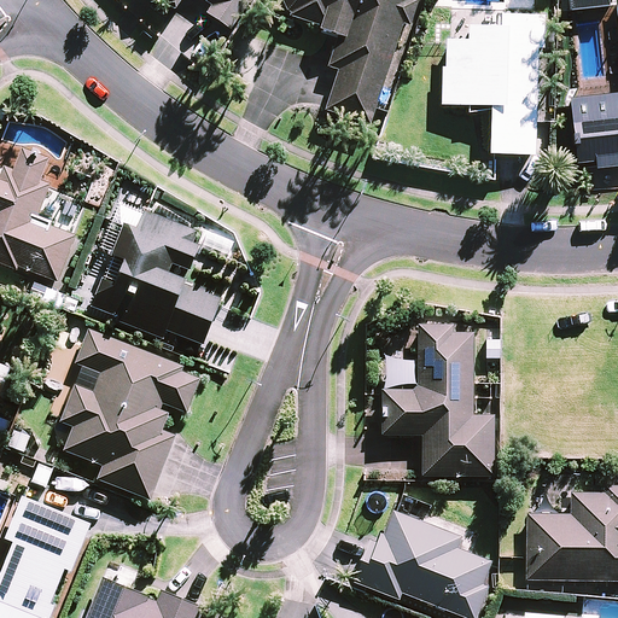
[(233,31),(254,0),(153,0),(173,12),(180,0),(203,0),(213,6),(207,15),(233,31)]
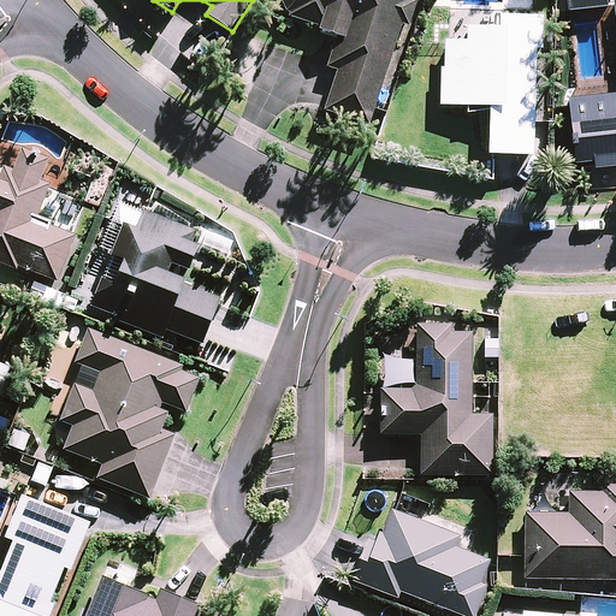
[(368,124),(403,24),(412,27),(421,1),(416,0),(283,0),(279,13),(320,27),(318,34),(336,41),(327,67),(338,71),(325,110),(368,124)]
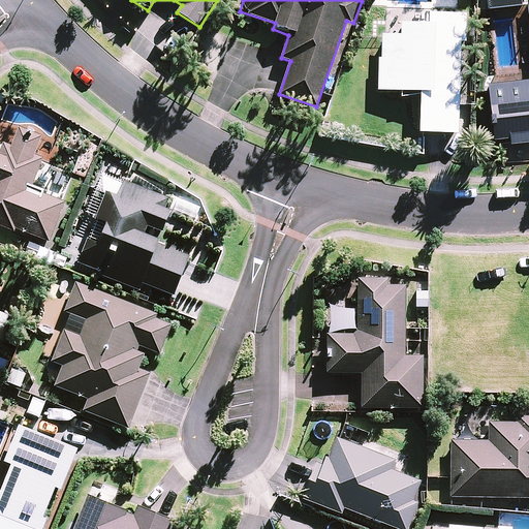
[(528,0),(528,12),(528,81),(489,85),(495,146),(528,142),(528,0)]
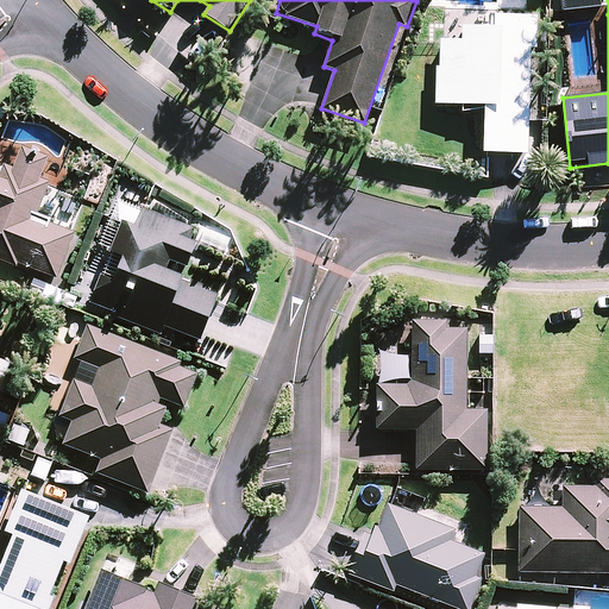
[(462,42),(444,41),(439,41),(435,104),(485,106),(483,152),(526,154),(531,48),(534,48),(535,16),(493,13),(493,19),(481,19),(481,29),(463,27),(462,42)]
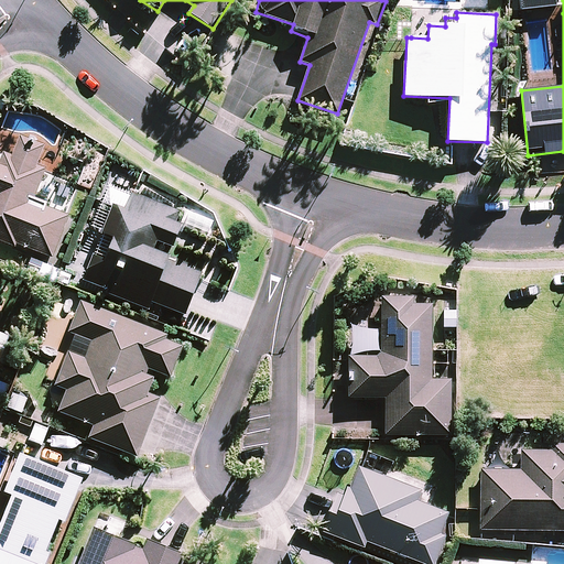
[(19,140),(0,133),(0,240),(53,261),(69,217),(33,203),(52,153),(19,140)]
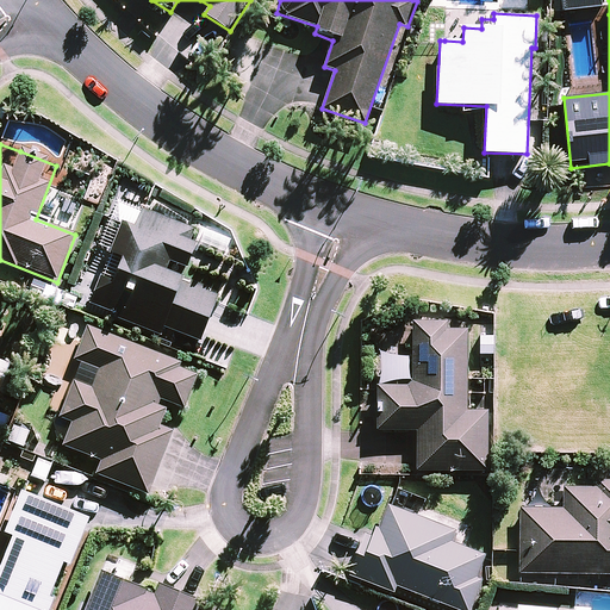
[(200,234),(144,209),(136,229),(126,224),(91,304),(161,335),(165,325),(199,341),(219,297),(165,272),(169,260),(186,267),(200,234)]
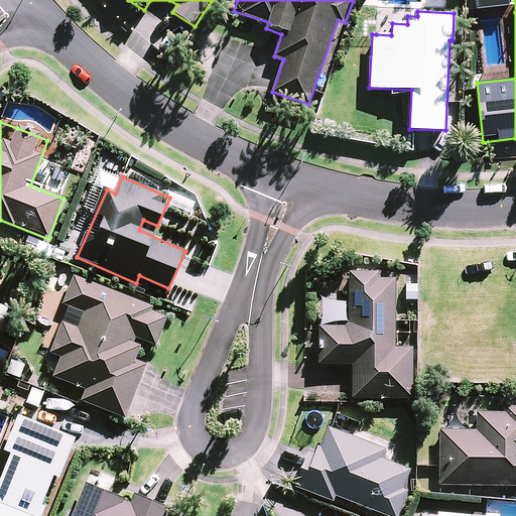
[(393,348),(396,273),(350,271),(349,301),(321,301),(319,363),(354,365),(353,397),(410,399),(412,349),(393,348)]
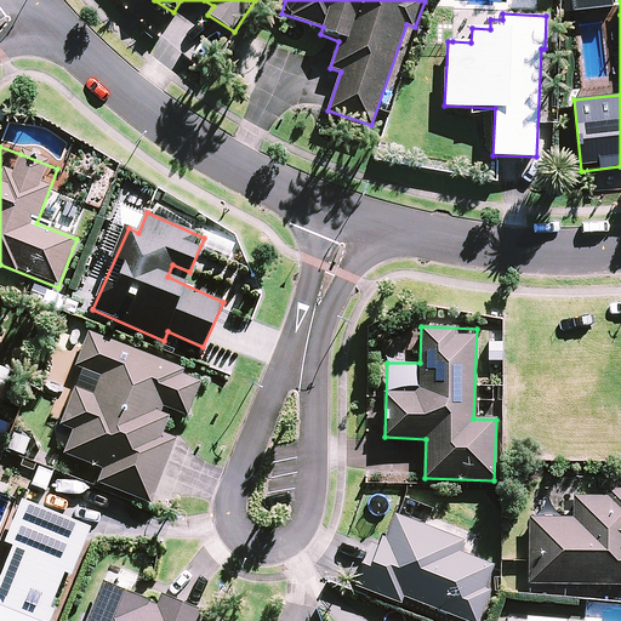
[(201,377),(89,334),(77,366),(83,369),(75,388),(61,425),(74,429),(64,454),(104,468),(98,482),(151,502),(176,437),(163,432),(172,409),(187,415),(201,377)]
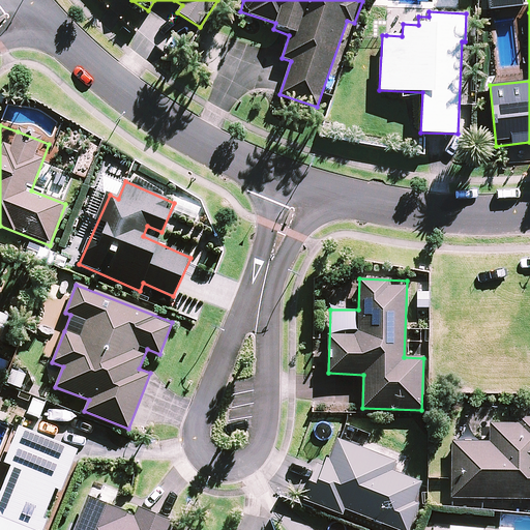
[(12,362),(0,357),(0,377),(6,379),(12,362)]
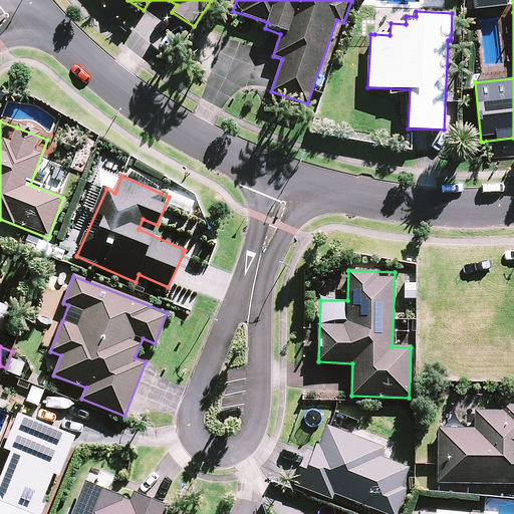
[(46,391),(32,386),(26,402),(41,407),(46,391)]
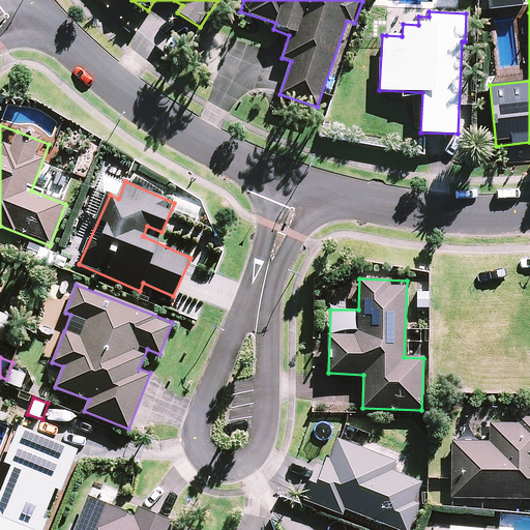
[(529,416),(523,417),(523,423),(490,422),(489,442),(451,441),(450,497),(529,498),(529,416)]
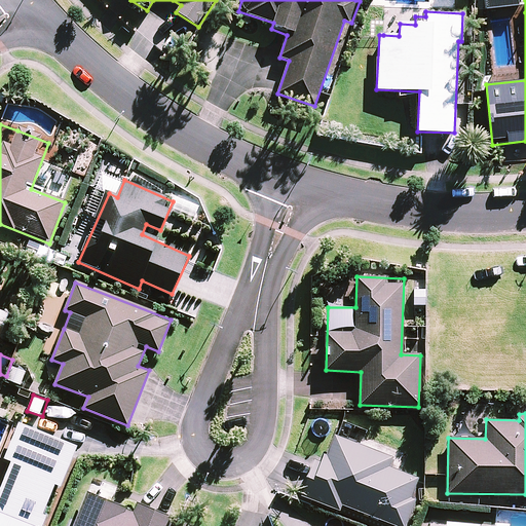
[(329,456),(324,454),(321,462),(316,460),(303,496),(339,511),(341,504),(398,525),(402,525),(419,480),(400,473),(407,454),(363,438),(365,431),(347,425),(341,423),(329,456)]
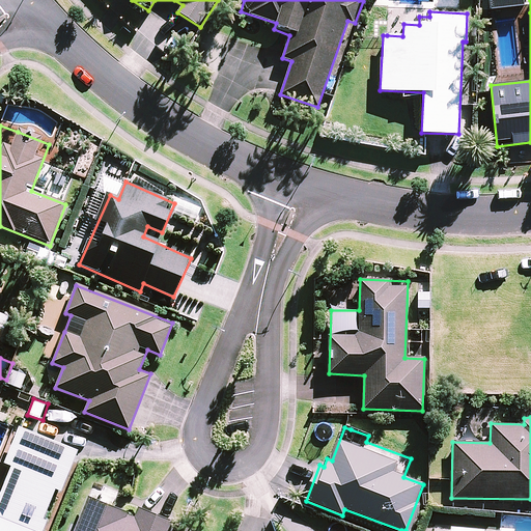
[(0,530),(45,530),(47,527),(42,525),(56,486),(61,488),(77,450),(20,428),(5,464),(12,467),(0,498),(0,530)]
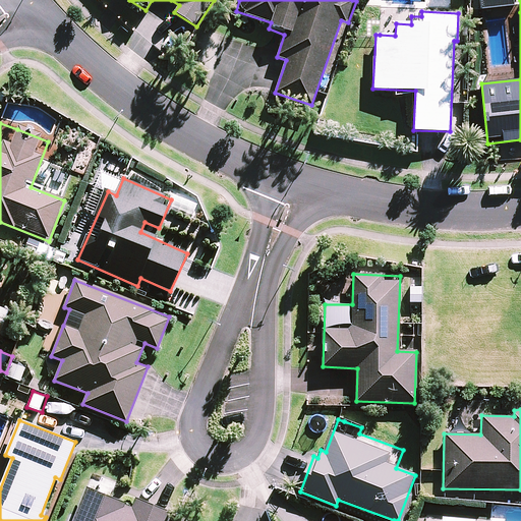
[(167,520),(170,513),(135,500),(132,508),(87,489),(73,520),(167,520)]
